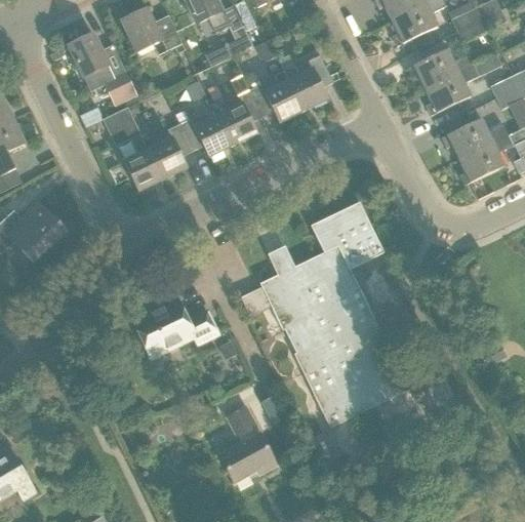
[(185,0),(196,24),(208,17),(216,33),(230,27),(216,0),(185,0)]
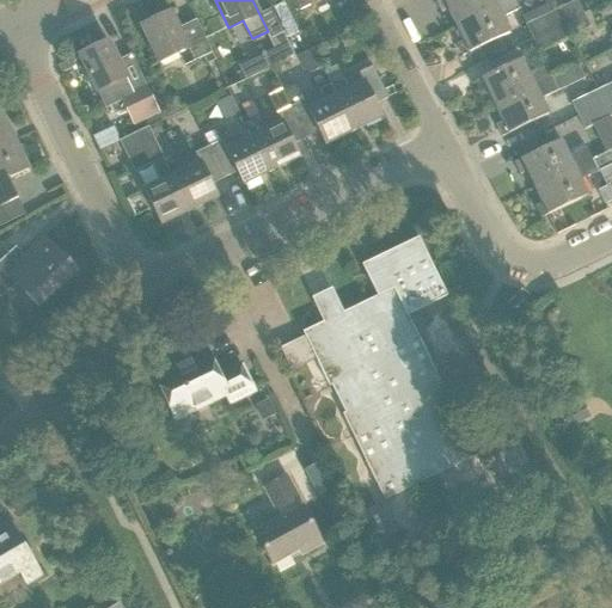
[(294,0),(299,10),(312,2),(311,0),(294,0)]
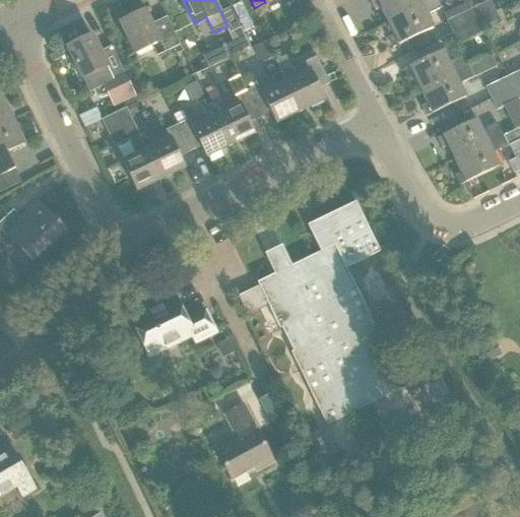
[(371,0),(375,8),(381,5),(387,18),(426,0),(371,0)]
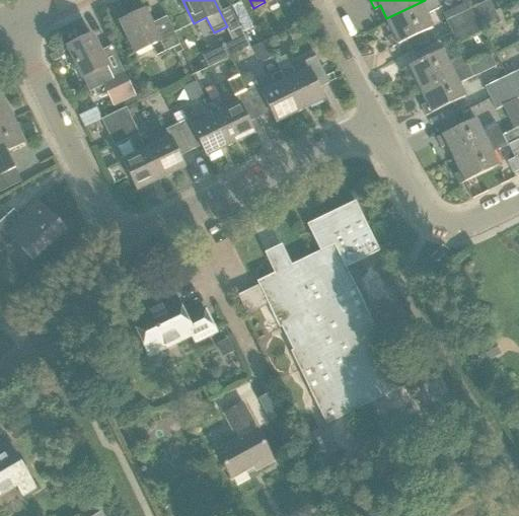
[(387,34),(392,45),(432,25),(426,12),(441,5),(438,0),(425,0),(386,18),(392,32),(387,34)]
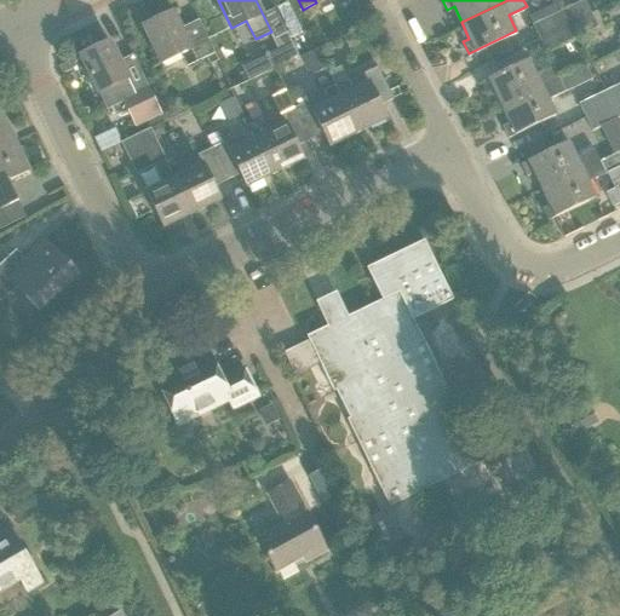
[(564,23),(591,11),(586,0),(578,0),(558,10),(564,23)]
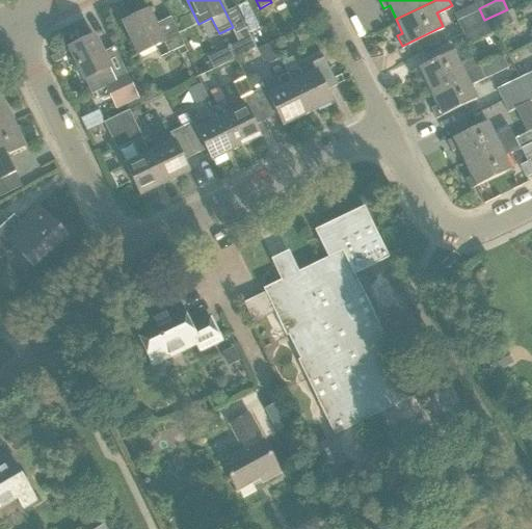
[(149,7),(122,21),(138,53),(156,45),(161,56),(185,45),(170,15),(155,22),(149,7)]
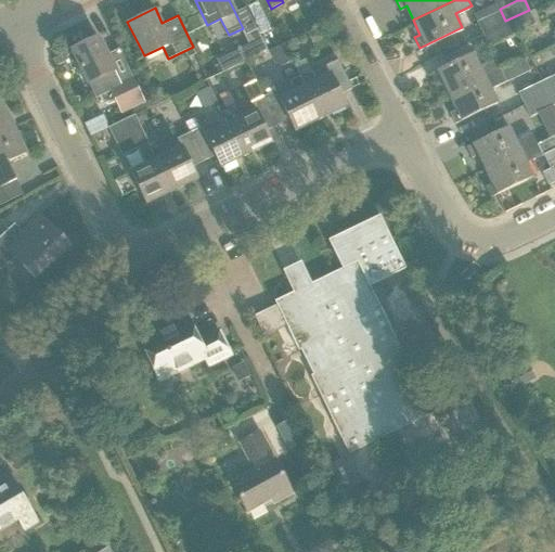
[(505,21),(500,9),(477,20),(483,31),(505,21)]
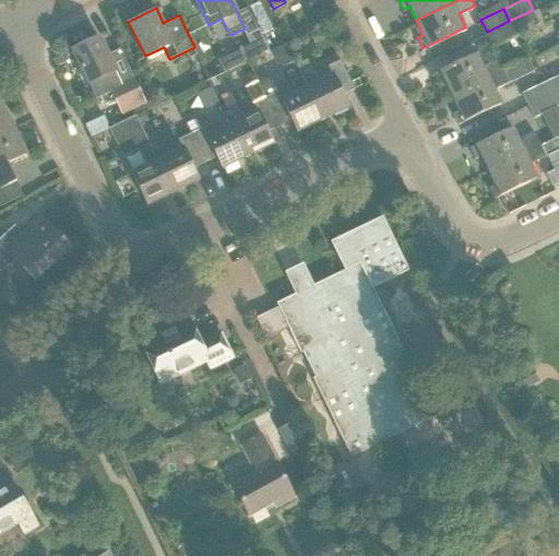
[(509,21),(515,33),(539,22),(533,10),(509,21)]
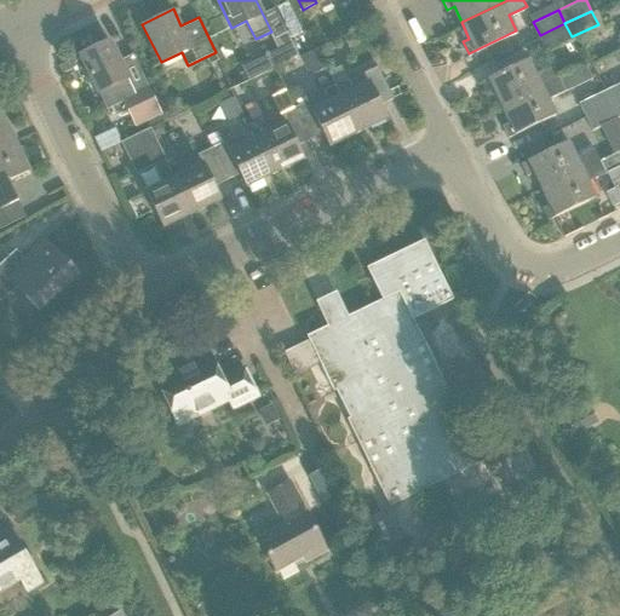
[(564,23),(540,35),(547,49),(572,36),(564,23)]
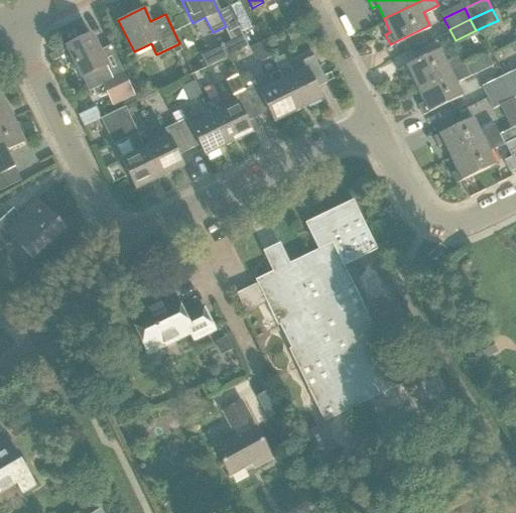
[(237,49),(248,43),(239,25),(228,31),(237,49)]
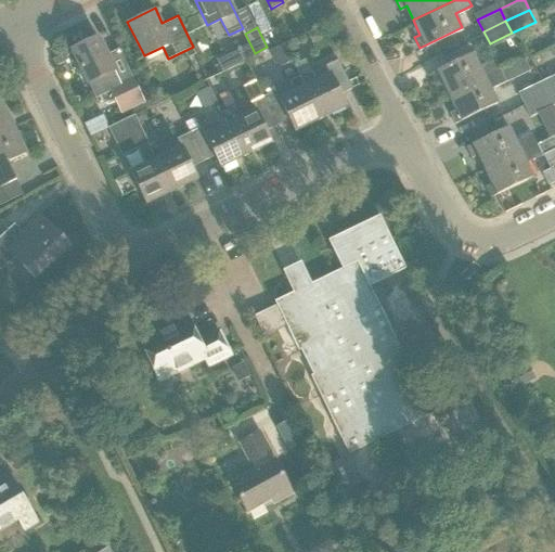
[(99,35),(72,48),(94,95),(110,87),(121,112),(144,100),(119,47),(106,53),(99,35)]
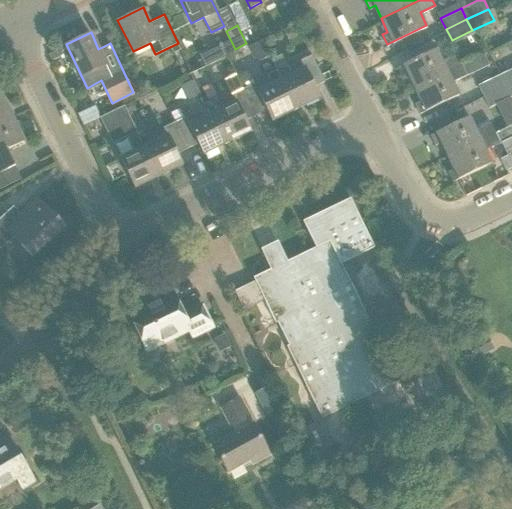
[(218,44),(200,53),(205,64),(224,55),(218,44)]
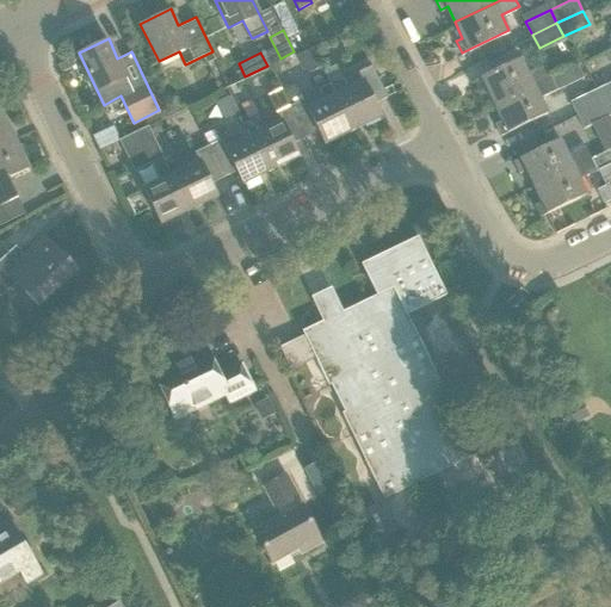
[(487,87),(494,103),(553,74),(547,62),(528,70),(520,56),(474,79),(480,91),(487,87)]
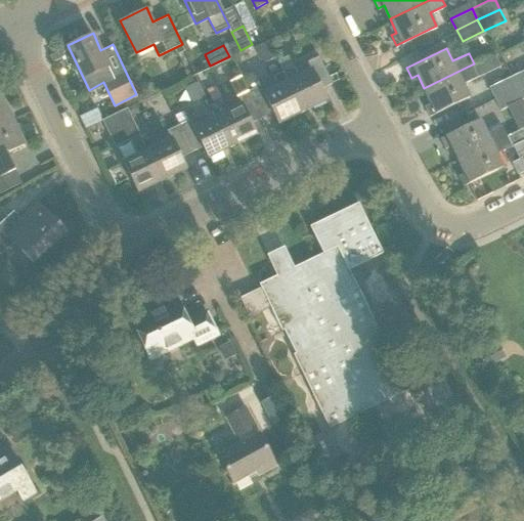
[(311,67),(287,79),(302,110),(326,98),(320,86),(332,81),(318,54),(307,59),(311,67)]
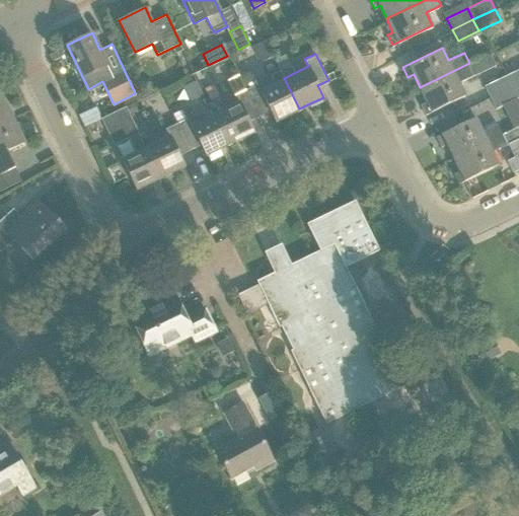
[(474,74),(469,63),(420,87),(427,101),(421,103),(426,114),(465,94),(458,81),(474,74)]
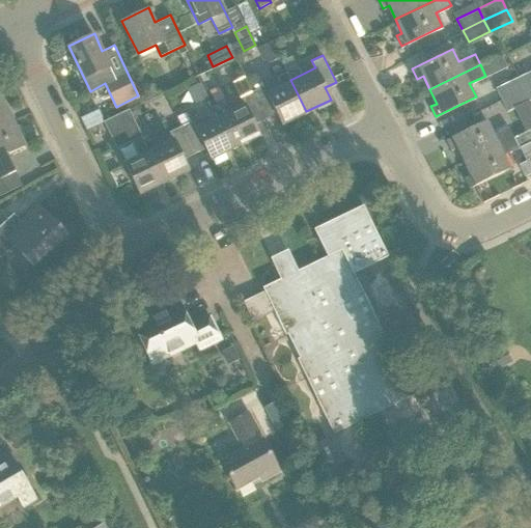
[(524,87),(530,83),(530,68),(518,76),(524,87)]
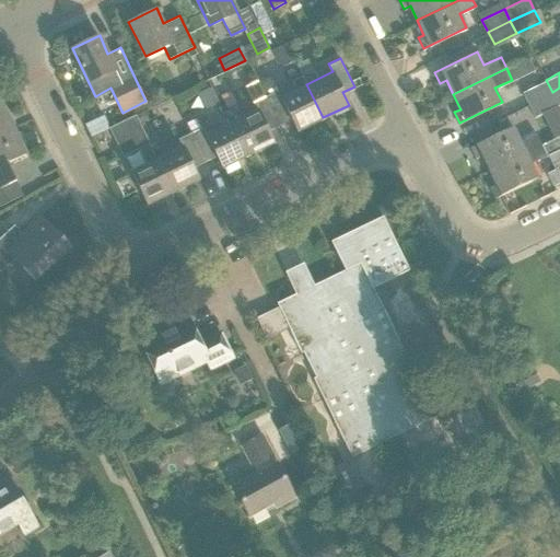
[(291,117),(298,130),(323,117),(306,84),(302,74),(292,79),(296,89),(281,96),(277,89),(269,92),(265,94),(279,124),(291,117)]
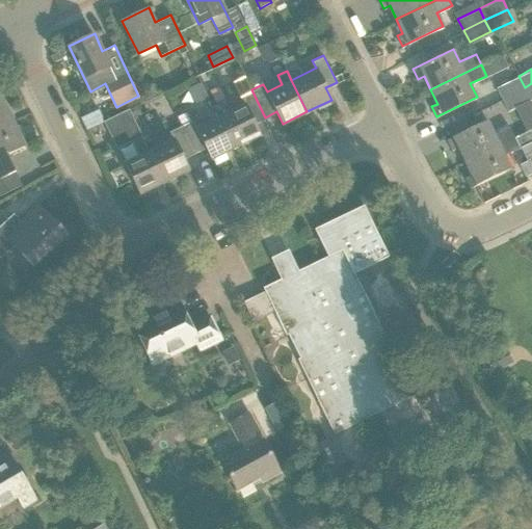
[(259,75),(251,79),(256,87),(263,84),(259,75)]
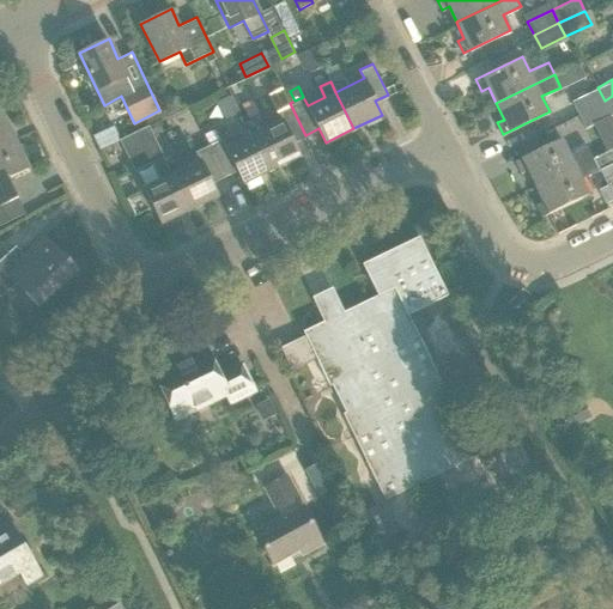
[(605,101),(598,87),(572,99),(580,113),(605,101)]
